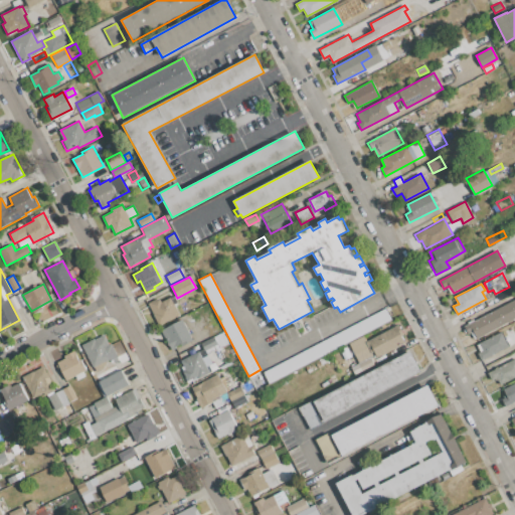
[(14,297),(20,294),(26,305),(20,308),(14,297)]
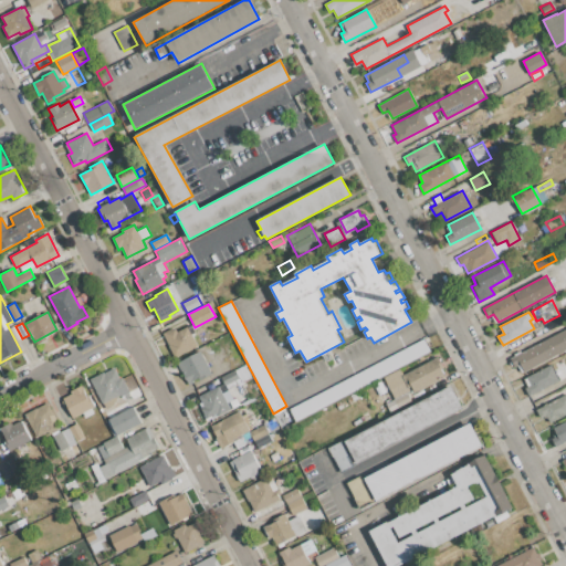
[(563,324),(565,329),(565,341),(563,335),(558,337),(554,328),(563,324)]
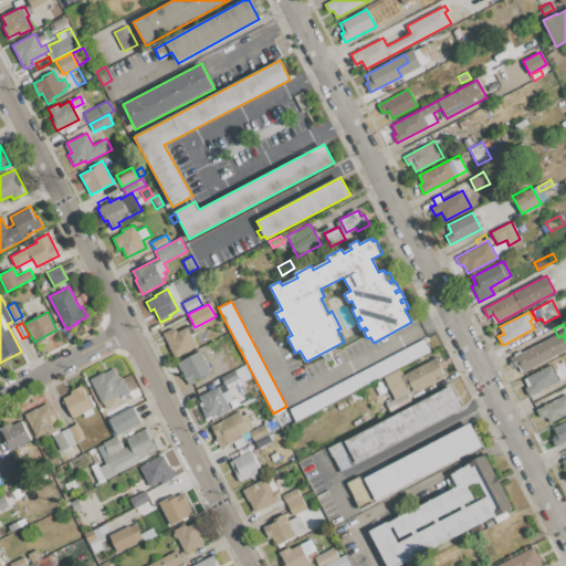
[(198,346),(175,358),(161,333),(171,327),(174,331),(176,329),(177,332),(188,326),(198,346)]
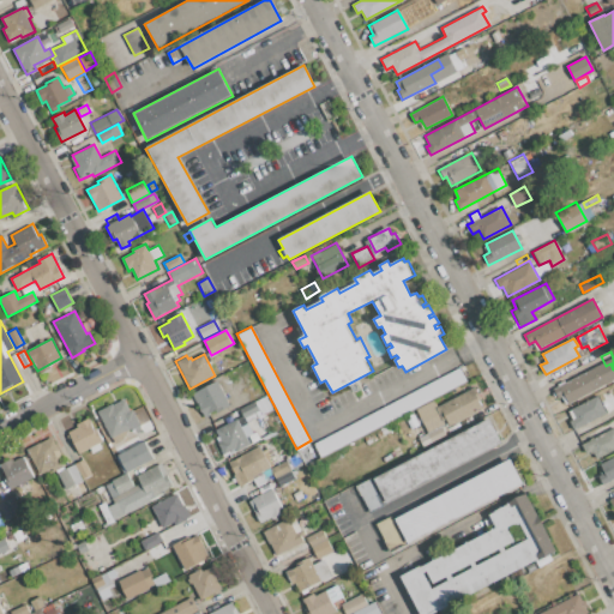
[(313,445),(461,367),(468,381),(321,459),(313,445)]
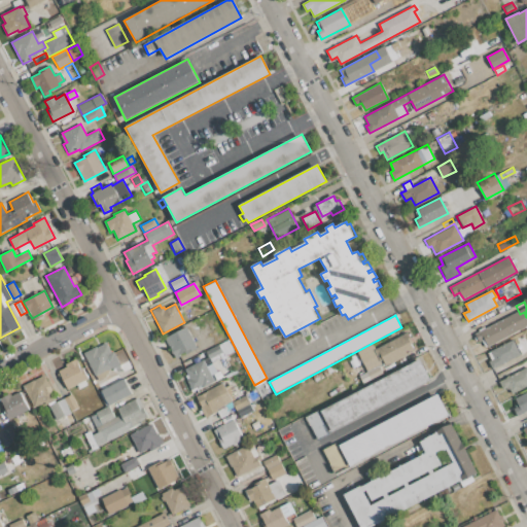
[(503,319),(512,336),(487,348),(482,340),(477,342),(472,335),(503,319)]
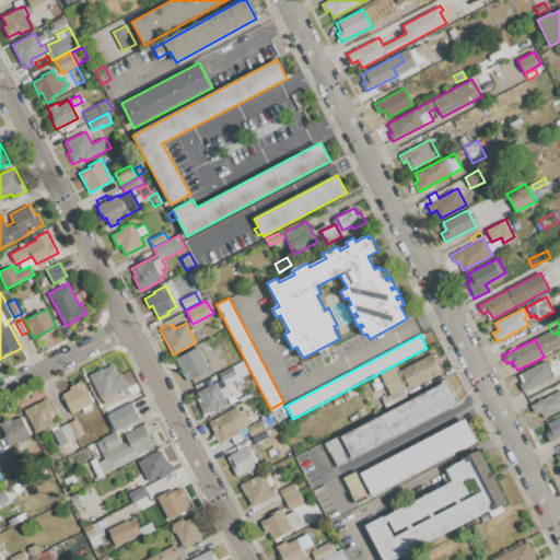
[(175,359),(198,347),(210,370),(197,376),(196,374),(186,380),(175,359)]
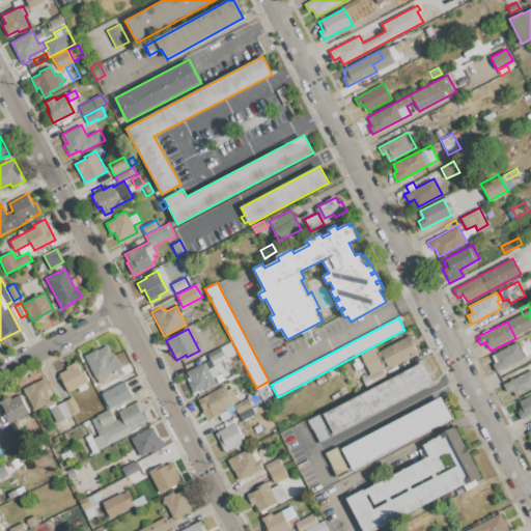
[(417,353),(388,367),(386,362),(384,364),(385,365),(369,373),(359,355),(375,346),(379,352),(411,334),(415,341),(412,343),(417,353)]
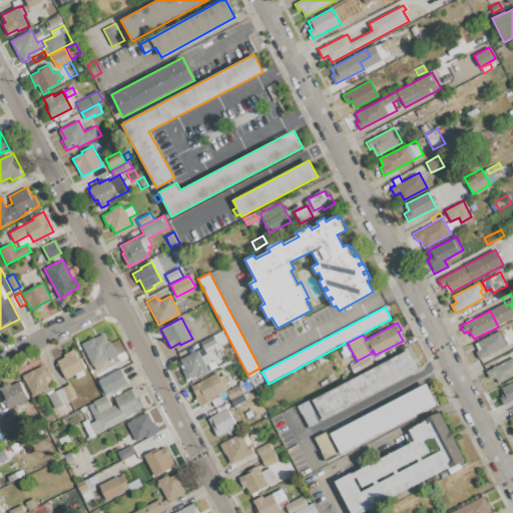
[(499,331),(500,333),(510,328),(512,334),(512,341),(479,359),(475,352),(479,351),(475,344),(499,331)]
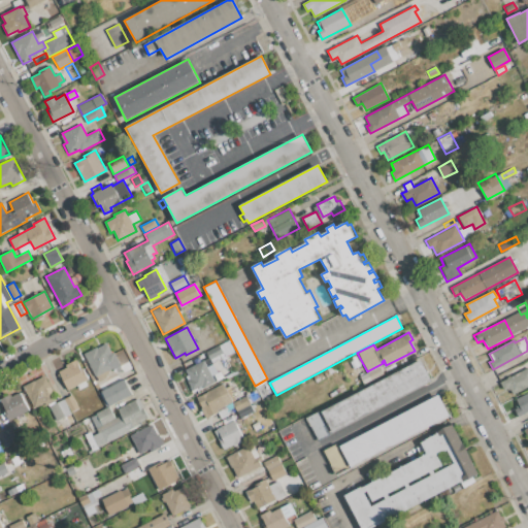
[(84,353),(106,341),(111,353),(113,352),(123,369),(116,373),(112,368),(96,376),(84,353)]
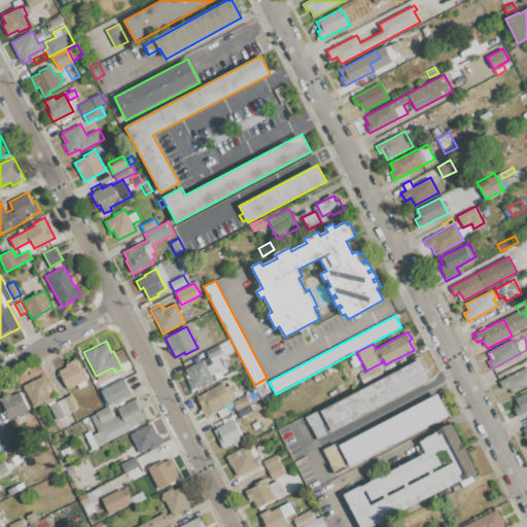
[(206,351),(219,344),(225,354),(211,361),(206,351)]
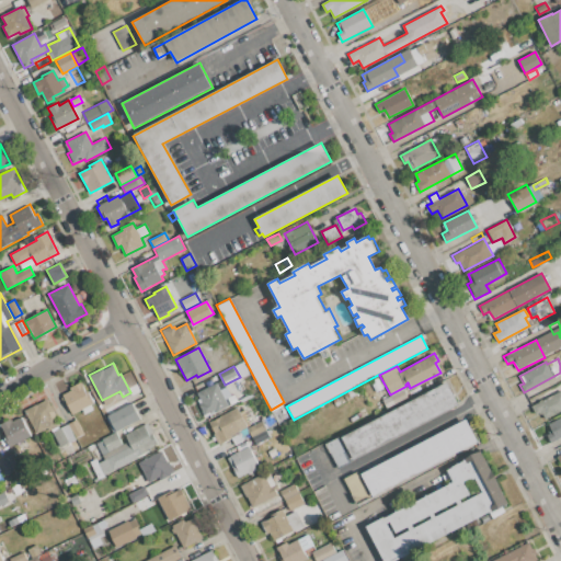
[(458,405),(338,469),(324,445),(446,380),(458,405)]
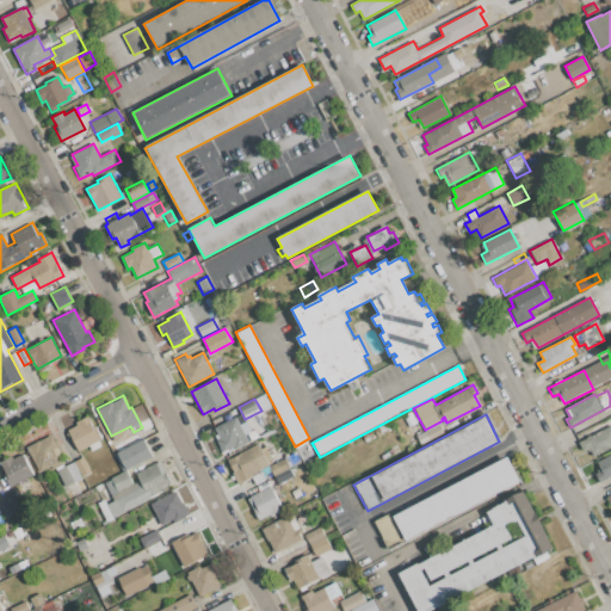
[(78,451),(66,427),(87,417),(93,427),(96,426),(102,438),(78,451)]
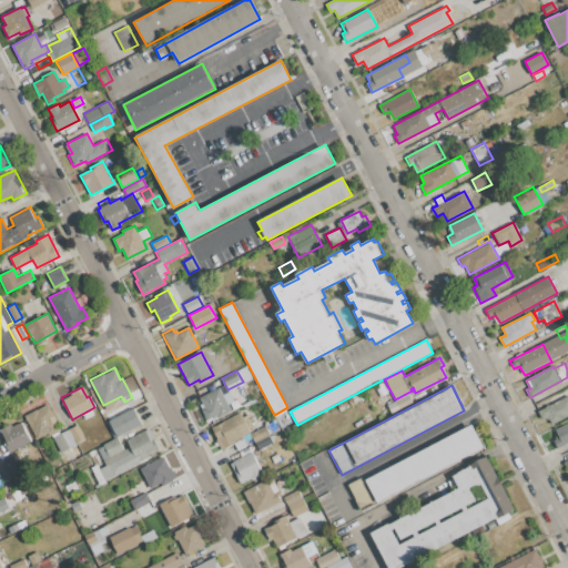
[(200,398),(220,387),(223,395),(230,392),(234,401),(227,403),(232,411),(219,417),(217,414),(208,419),(202,409),(205,407),(200,398)]
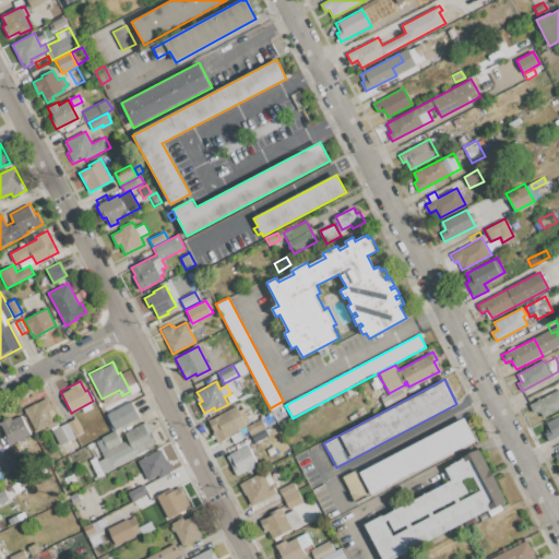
[(380,399),(403,388),(407,395),(384,406),(380,399)]
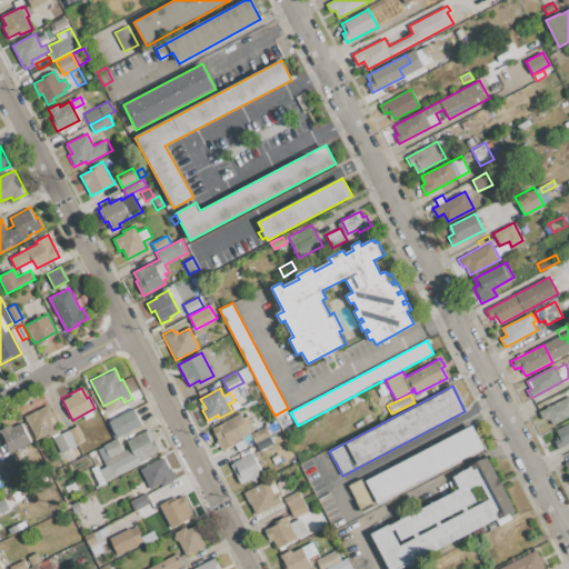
[(568,396),(568,416),(552,425),(548,418),(543,420),(539,412),(568,396)]
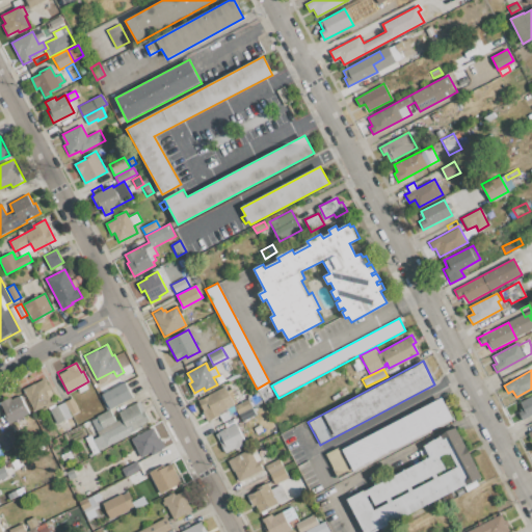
[(216,377),(224,373),(228,379),(219,383),(216,377)]
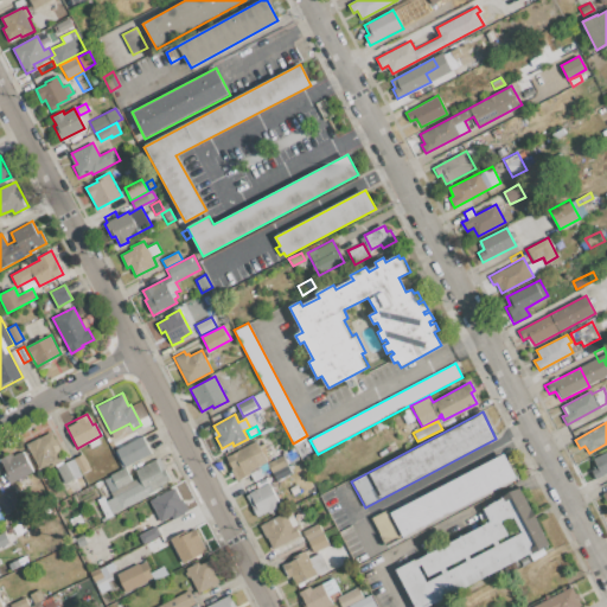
[(113,442),(139,428),(141,434),(116,448),(113,442)]
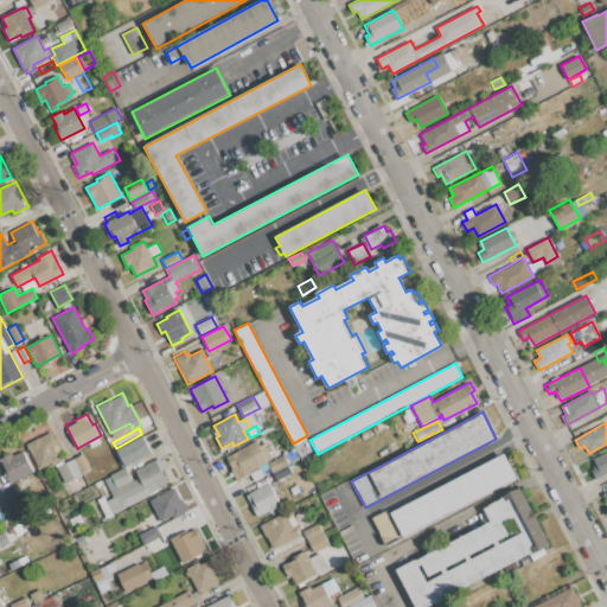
[(26,443),(50,430),(61,452),(57,454),(61,460),(52,465),(51,462),(39,468),(26,443)]
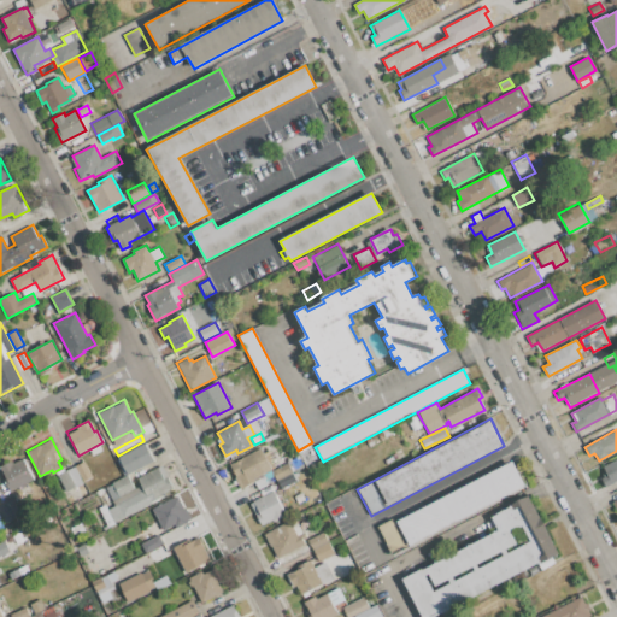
[(146,442),(154,460),(128,475),(118,457),(146,442)]
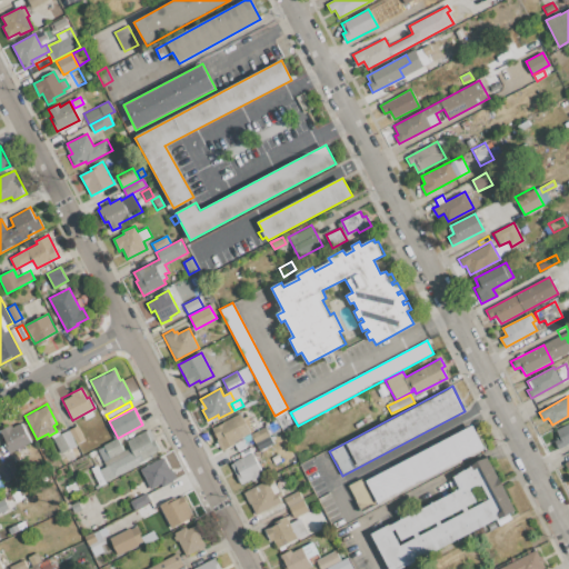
[(241,413),(251,432),(235,441),(236,443),(222,451),(217,440),(218,439),(213,429),(241,413)]
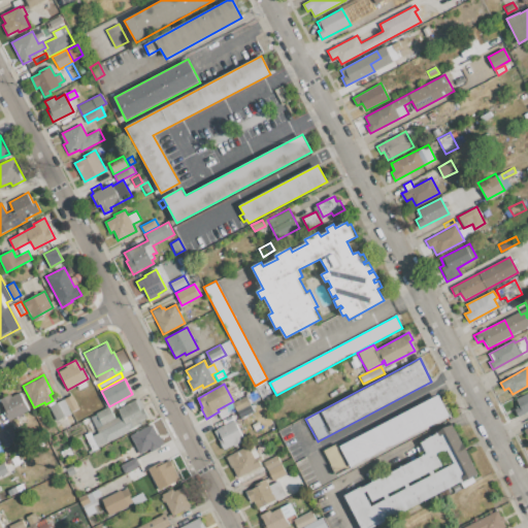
[(248,395),(258,389),(262,397),(252,403),(248,395)]
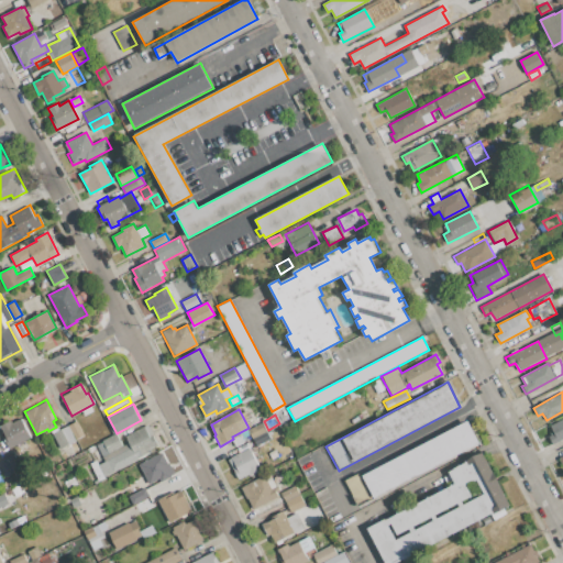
[(31,438),(11,448),(0,427),(0,424),(10,419),(12,422),(20,418),(31,438)]
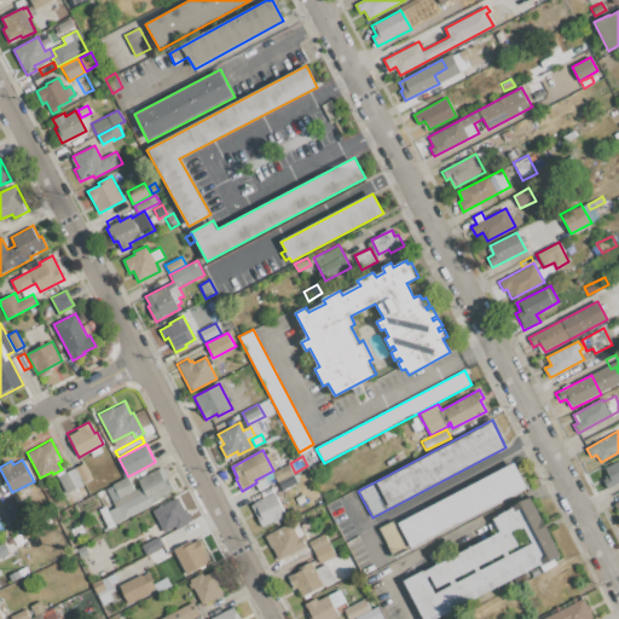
[(618,460),(618,482),(607,490),(601,480),(607,476),(603,469),(618,460)]
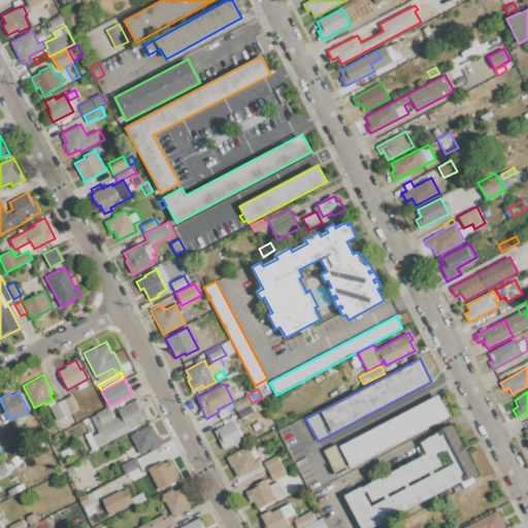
[(50,406),(72,394),(79,408),(71,413),(72,414),(58,422),(50,406)]
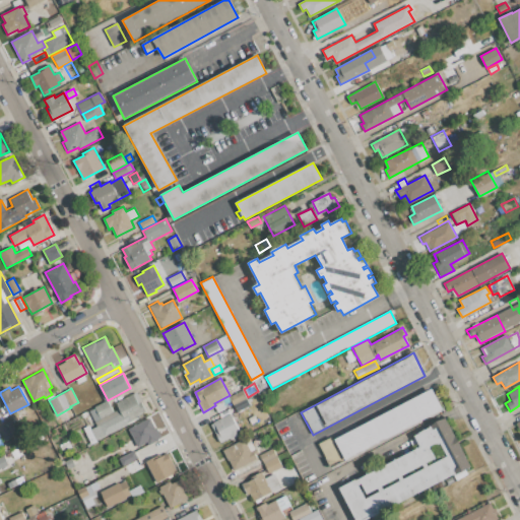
[(444,409),(331,467),(319,444),(333,436),(335,439),(434,388),(444,409)]
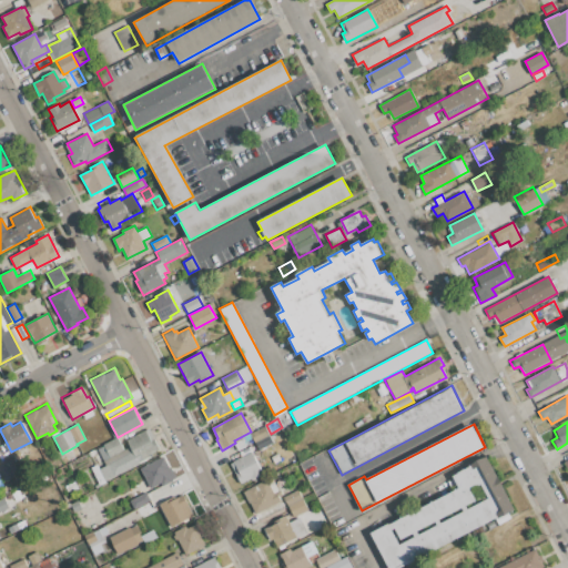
[(251,434),(265,426),(269,434),(254,442),(251,434)]
